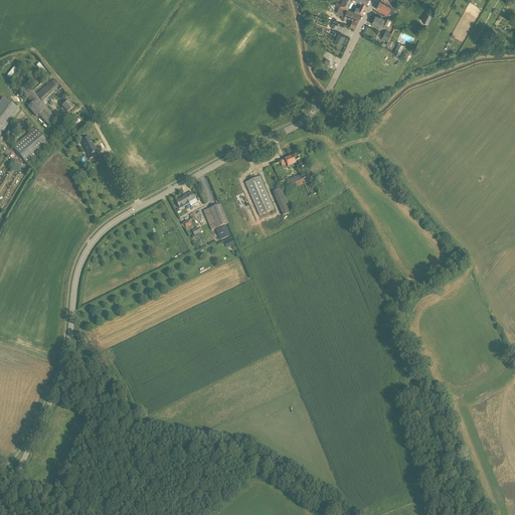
[(368,0),(342,0),(341,3),(338,1),(336,5),(348,9),(350,5),(349,4),(350,3),(351,4),(352,0),(351,0),(356,0),(361,3),(366,5),(368,0)]
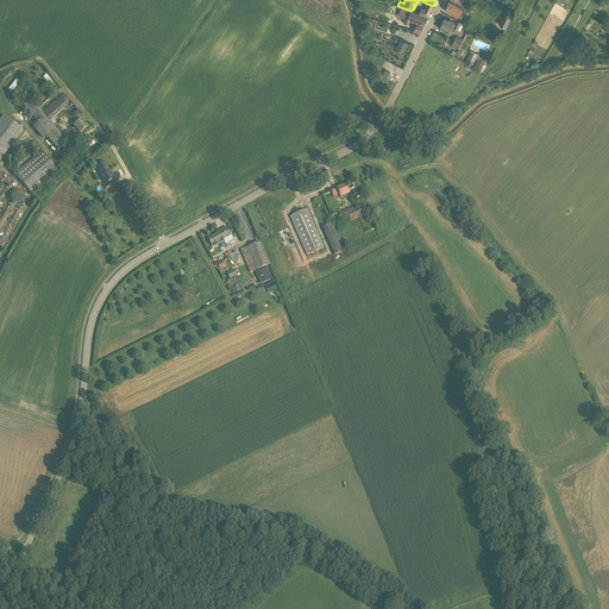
[(449,1),(449,2),(445,10),(459,18),(464,10),(449,1)]
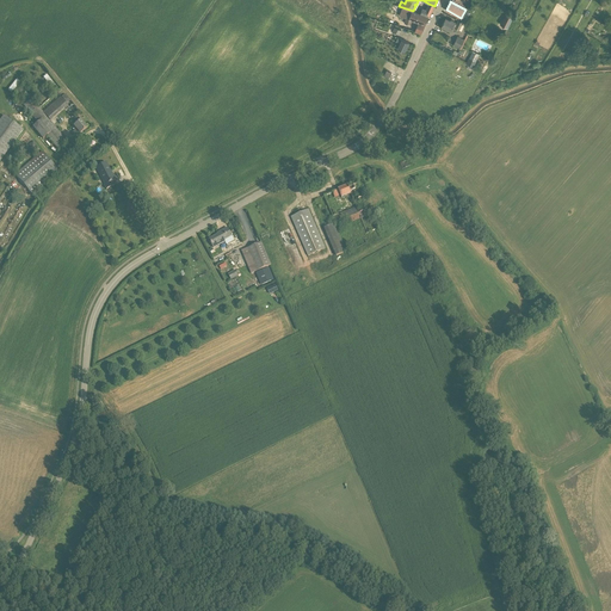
[(429,17),(412,11),(402,7),(400,16),(406,18),(405,23),(411,25),(412,19),(419,22),(415,31),(421,34),(425,25),(429,17)]
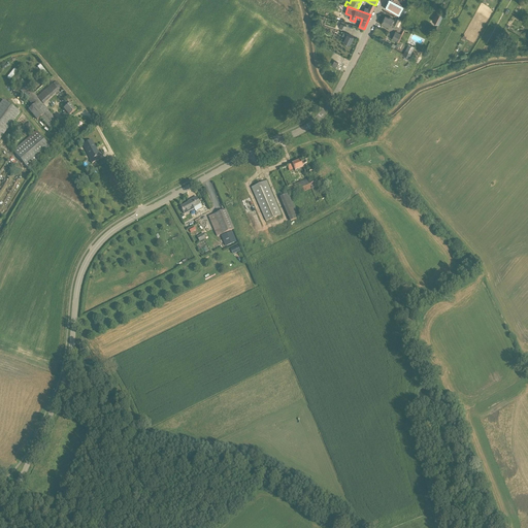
[(437,10),(433,18),(440,21),(443,13),(437,10)]
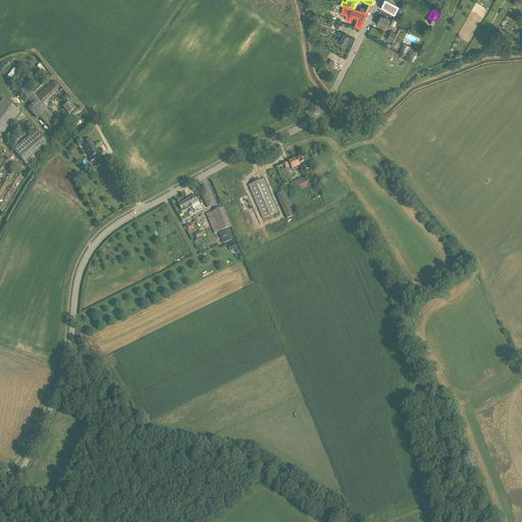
[(385,17),(384,18),(380,16),(377,22),(385,27),(386,23),(392,25),(395,19),(392,18),(390,21),(388,20),(388,19),(385,17)]
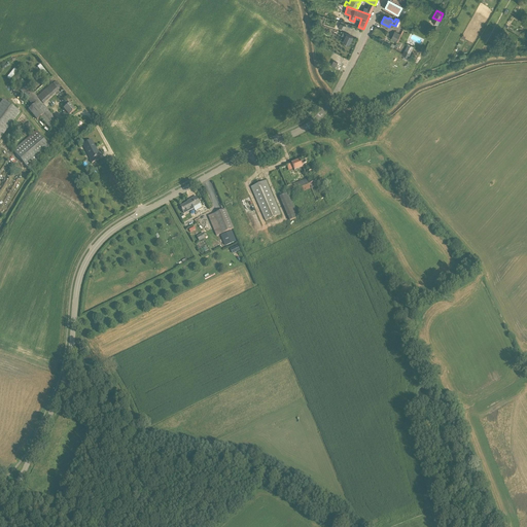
[(400,35),(395,32),(391,38),(397,41),(400,35)]
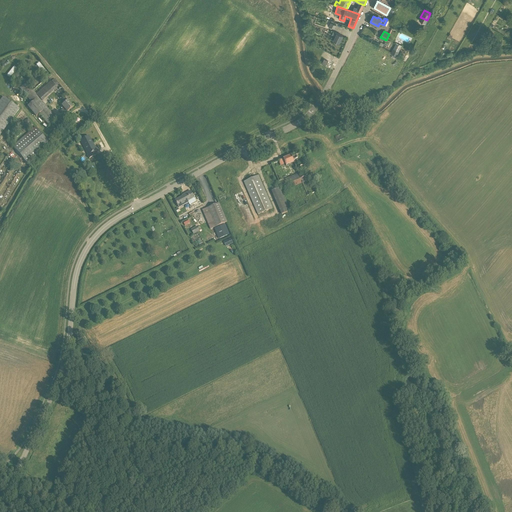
[(342,35),(337,33),(336,34),(333,32),(332,35),(335,37),(334,41),(339,43),(342,35)]
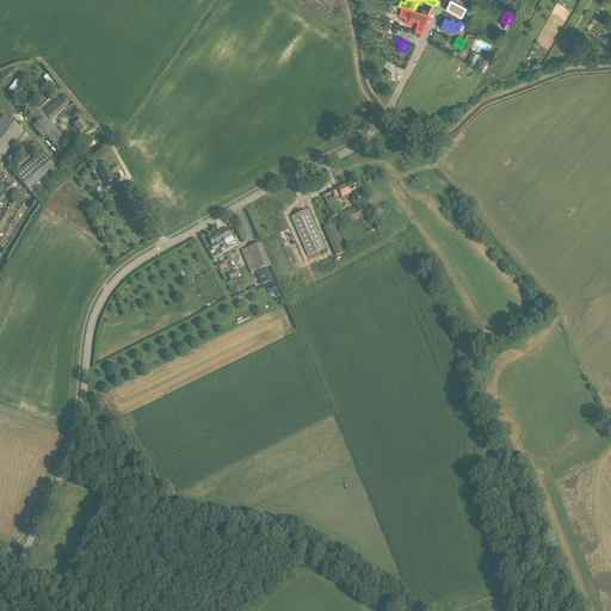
[(480,54),(474,51),(467,63),(473,67),(480,54)]
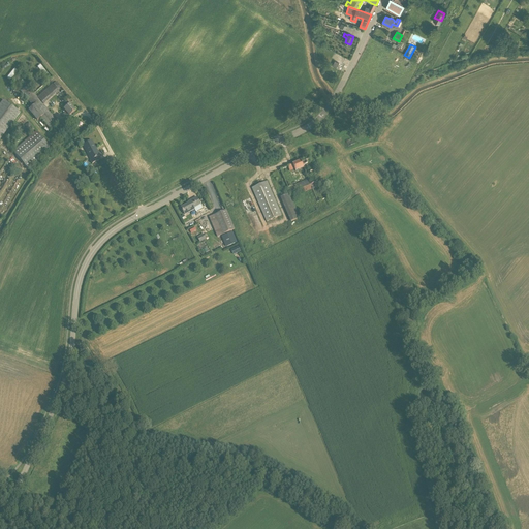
[(43,75),(47,72),(41,65),(38,67),(43,75)]
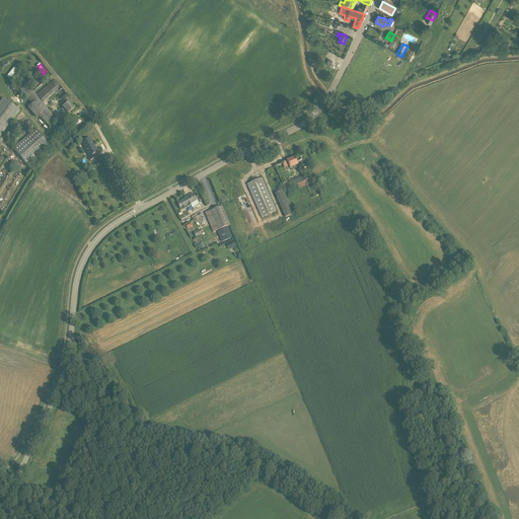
[(14,68),(7,76),(10,79),(17,70),(14,68)]
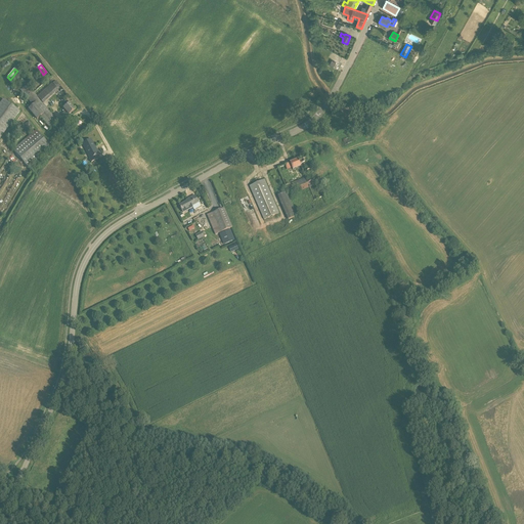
[(57,90),(58,89),(57,89),(60,87),(56,82),(52,85),(49,80),(33,93),(27,85),(19,91),(32,105),(28,110),(37,120),(40,118),(50,130),(58,123),(48,111),(47,111),(42,104),(57,90)]
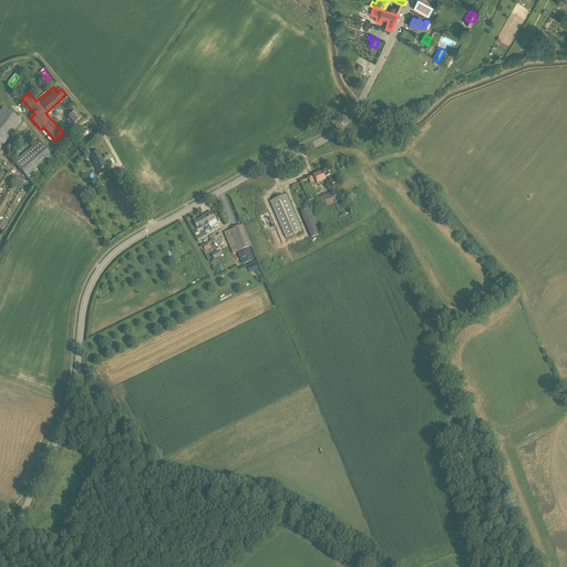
[(0,148),(21,121),(3,107),(0,111),(0,148)]
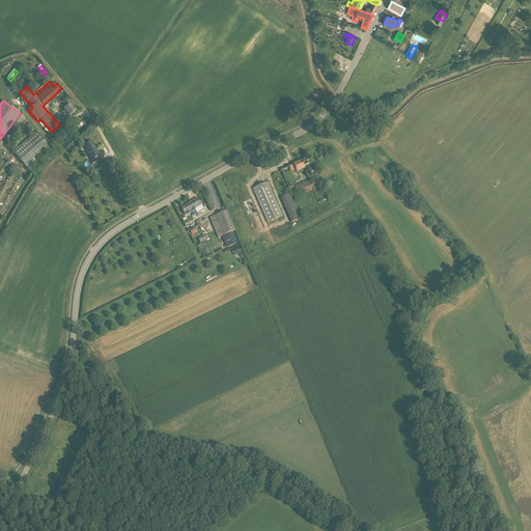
[(76,112),(70,106),(64,110),(66,113),(62,116),(65,120),(76,112)]
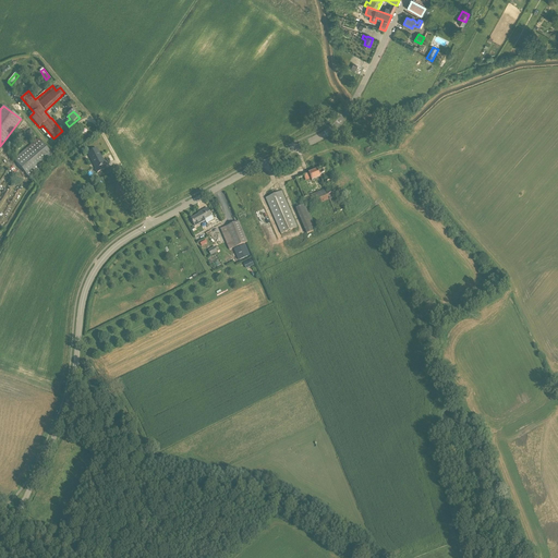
[(31,130),(23,135),(29,142),(36,136),(31,130)]
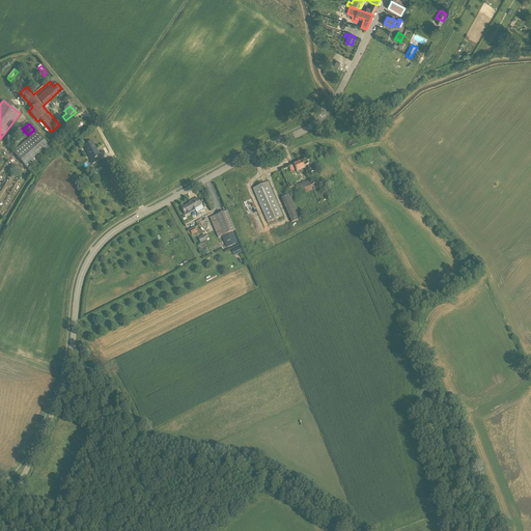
[(36,132),(12,152),(28,170),(51,149),(36,132)]
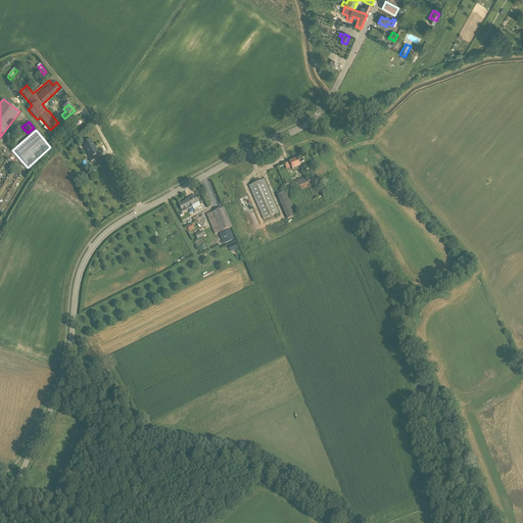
[(91,140),(84,144),(91,157),(89,158),(91,162),(97,159),(96,156),(98,154),(91,140)]
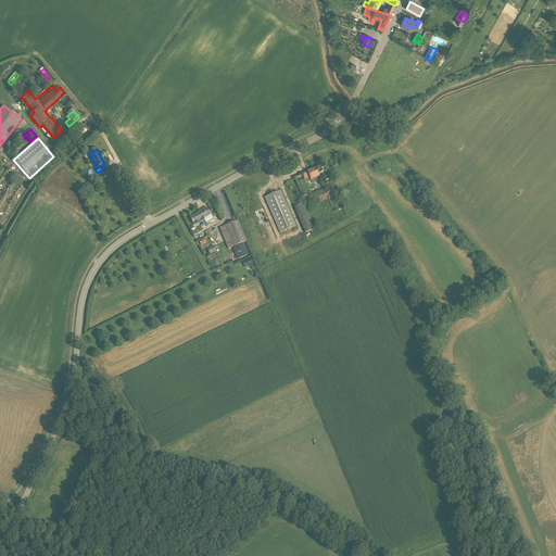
[(319,176),(327,172),(325,166),(316,171),(316,169),(307,174),(311,180),(319,176)]
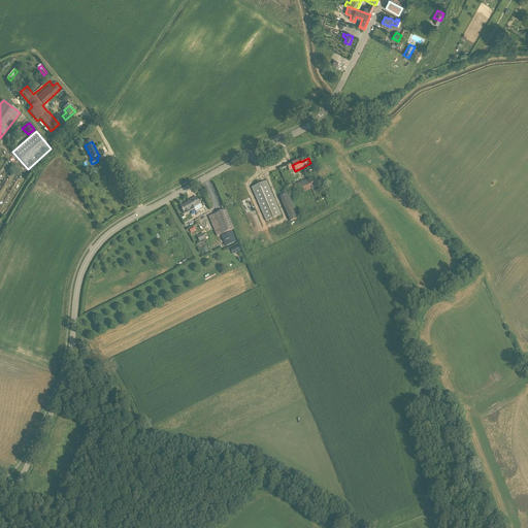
[(293,186),(288,188),(291,194),(294,192),(295,194),(303,191),(303,192),(312,189),(308,178),(293,186)]
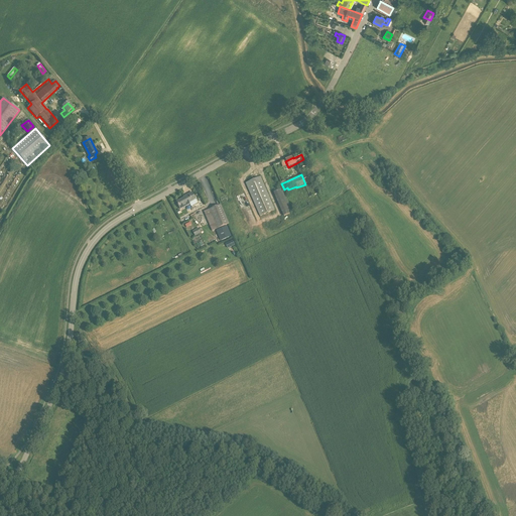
[(274,211),(260,177),(246,183),(260,217),(274,211)]
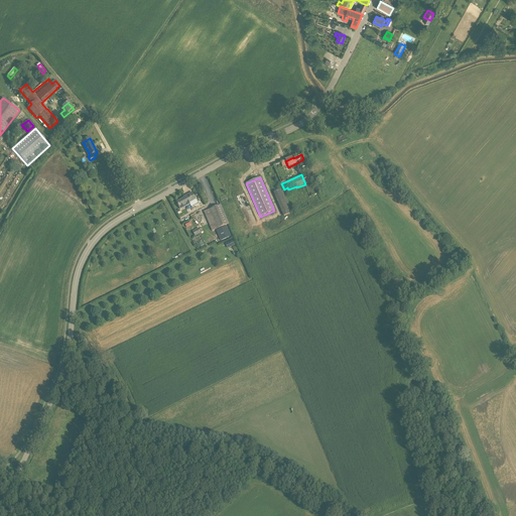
[(283,189),(275,192),(283,217),(292,214),(283,189)]
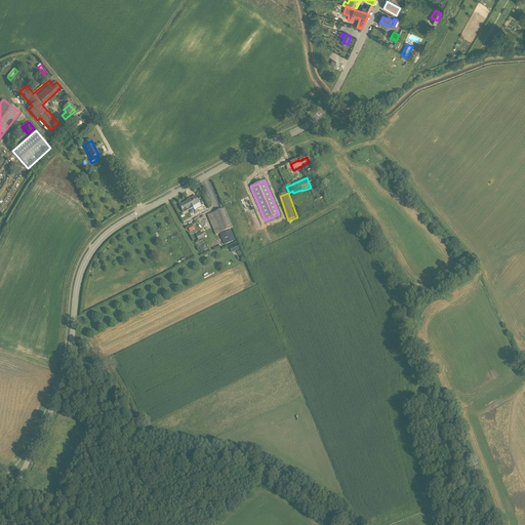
[(196,197),(189,200),(189,201),(179,206),(184,213),(193,208),(193,207),(199,204),(196,197)]
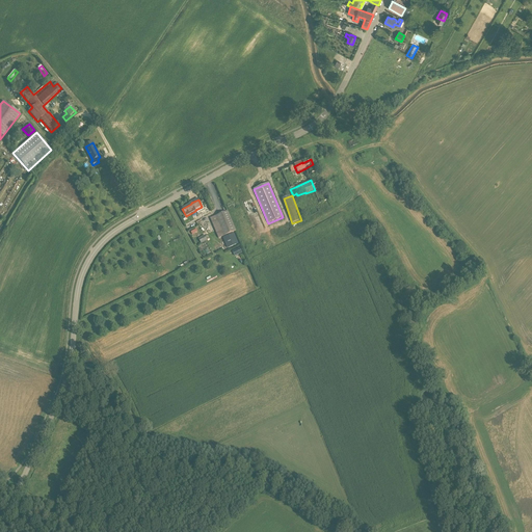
[(227,211),(215,216),(223,236),(235,231),(227,211)]
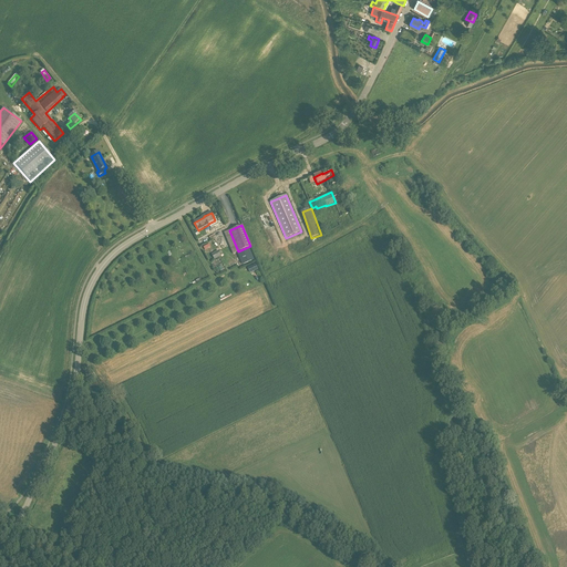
[(249,249),(238,254),(243,265),(255,260),(249,249)]
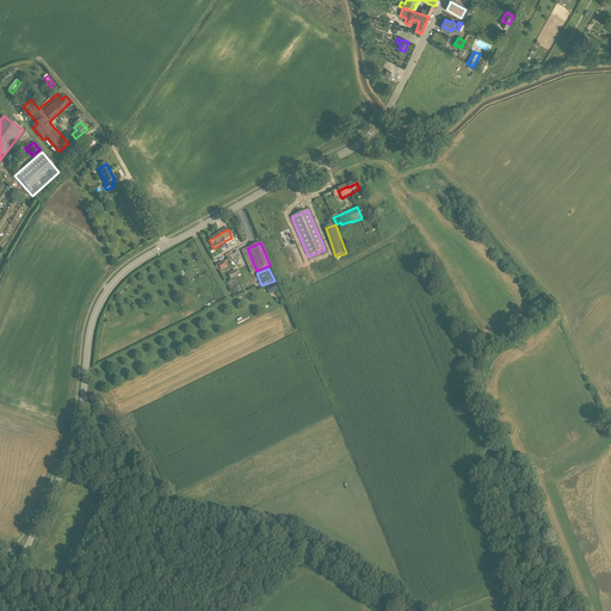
[(239,276),(235,270),(228,275),(232,281),(239,276)]
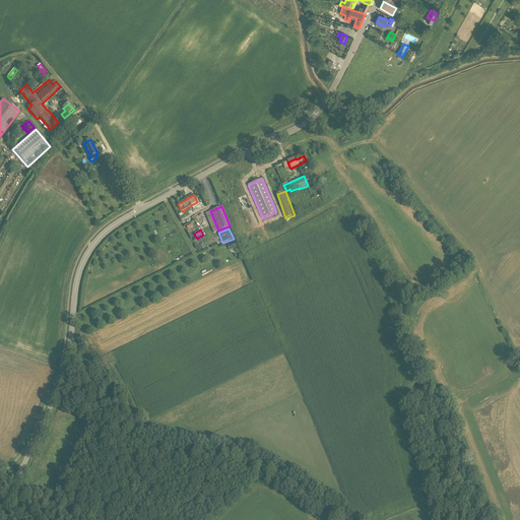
[(235,243),(228,246),(230,251),(237,248),(235,243)]
